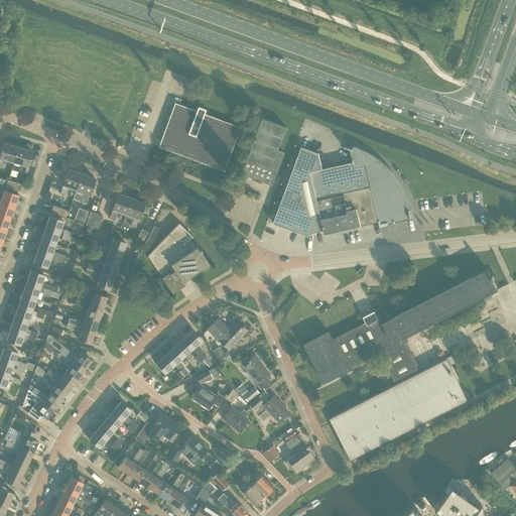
[(223,167),(237,128),(203,116),(206,109),(198,106),(195,113),(176,106),(162,145),(223,167)]
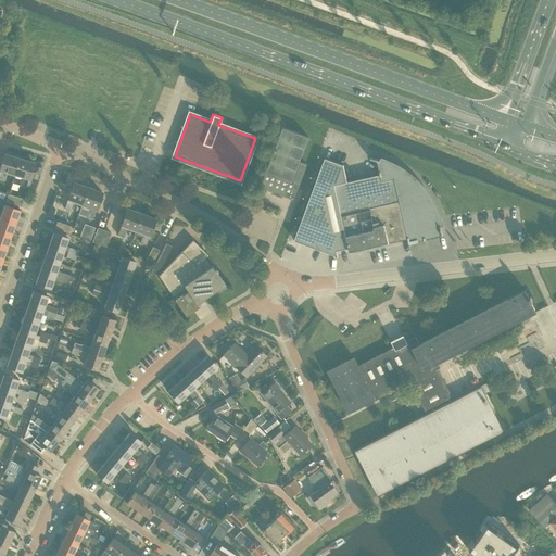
[(300,162),(308,137),(283,127),(261,187),(293,200),(307,164),(300,162)]
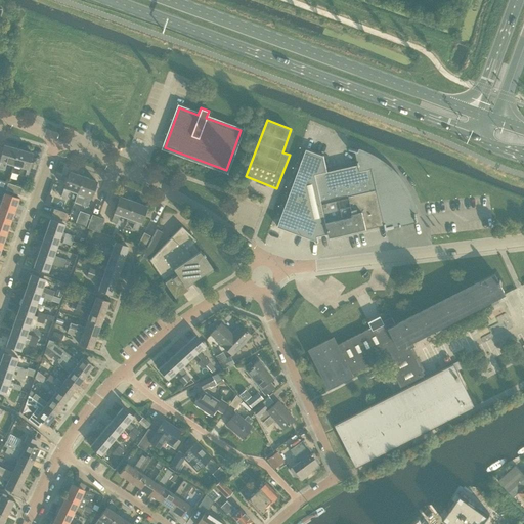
[(13,165),(18,149),(4,145),(0,160),(0,161),(1,162),(0,163),(0,168),(4,170),(6,163),(13,165)]
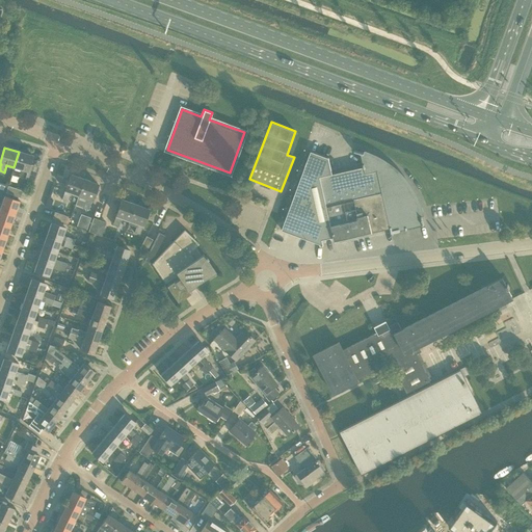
[(364,153),(354,150),(354,152),(361,154),(364,166),(333,174),(328,157),(311,151),(282,230),(320,244),(320,246),(323,245),(322,240),(334,237),(335,241),(390,228),(391,233),(424,225),(422,216),(419,205),(414,195),(408,185),(401,177),(393,169),(383,162),(374,157),(364,153)]
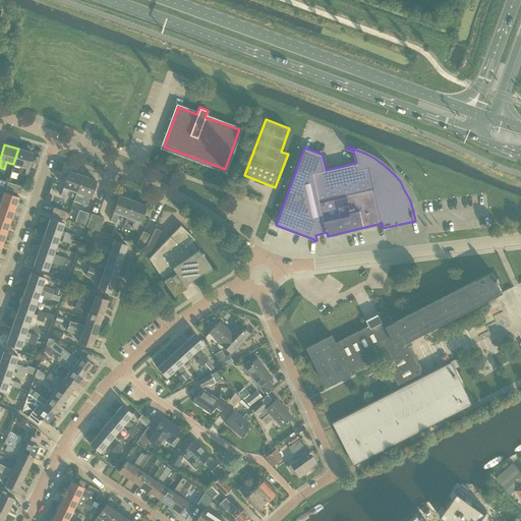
[(32,153),(18,149),(13,164),(20,166),(18,173),(27,176),(32,162),(29,161),(32,153)]
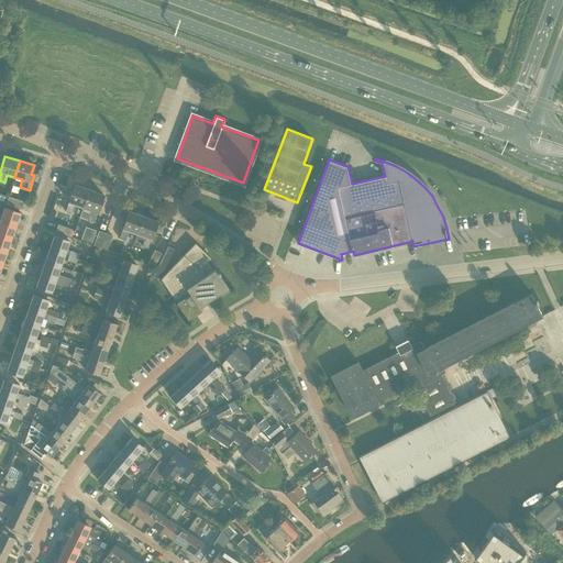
[(83,207),(88,189),(83,187),(81,187),(75,185),(72,191),(69,190),(67,198),(69,199),(65,211),(70,213),(75,203),(83,207)]
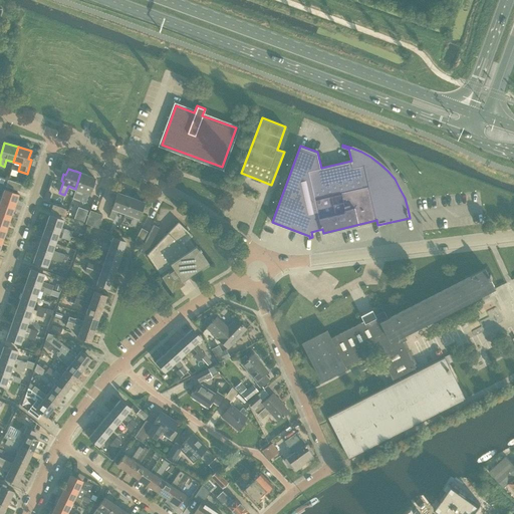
[(87,175),(80,173),(75,189),(83,192),(80,201),(85,203),(89,192),(91,192),(94,185),(91,184),(93,178),(87,176),(87,175)]
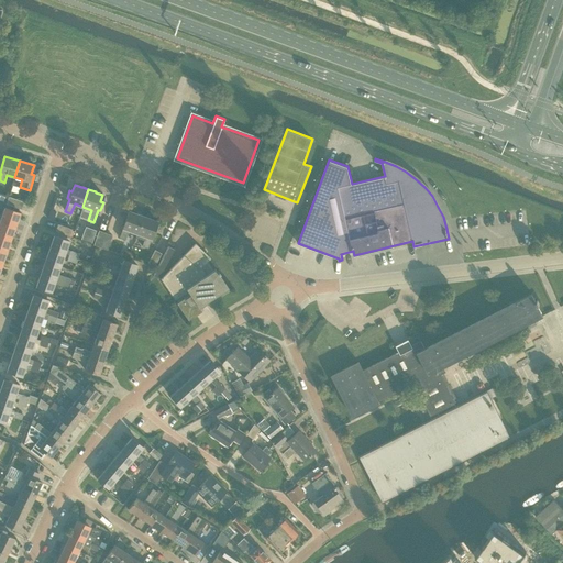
[(21,209),(23,202),(9,197),(7,205),(21,209)]
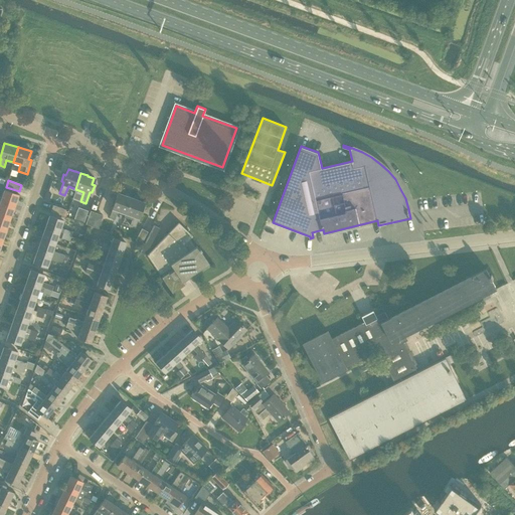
[(0,196),(0,201),(14,207),(18,195),(4,190),(2,197),(0,196)]
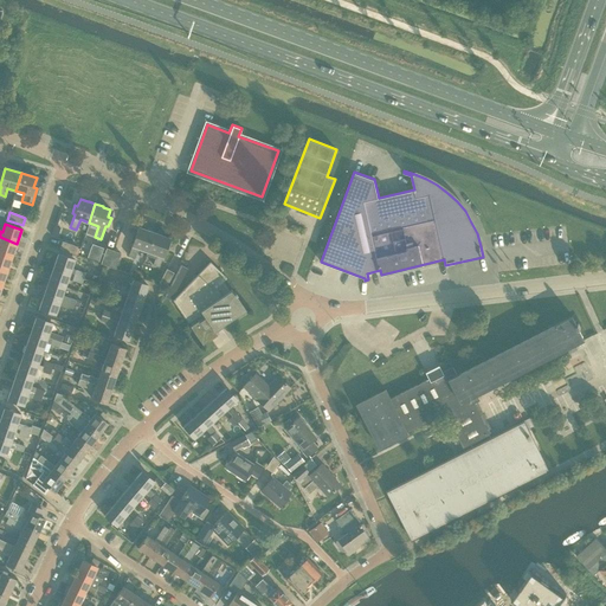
[(147,252),(154,232),(147,230),(140,227),(136,234),(134,233),(131,242),(134,243),(129,257),(135,258),(139,249),(147,252)]
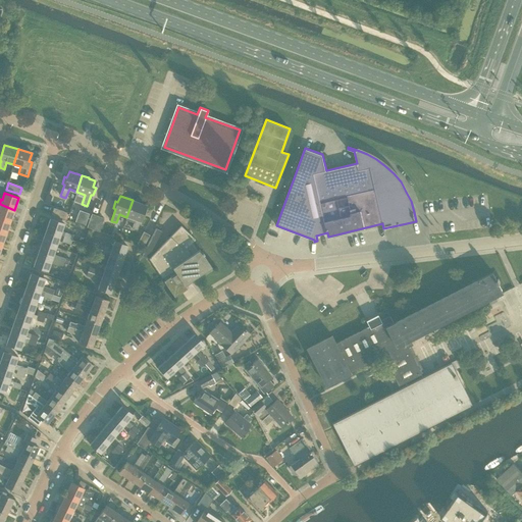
[(140,202),(133,200),(126,217),(136,220),(133,228),(138,230),(142,218),(144,219),(146,212),(144,211),(146,205),(139,203),(140,202)]
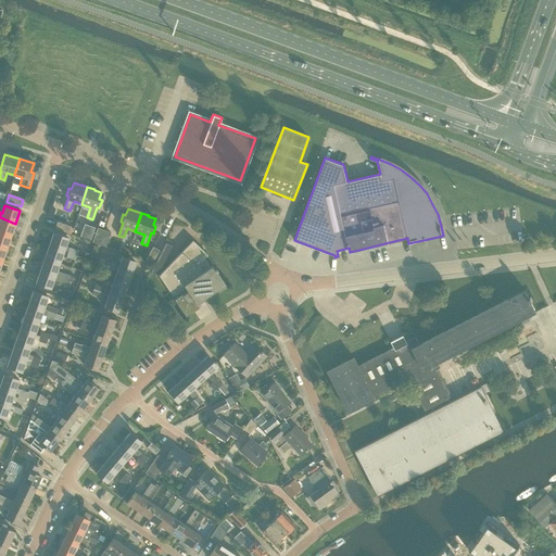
[(0,231),(11,236),(15,224),(0,217),(0,231)]
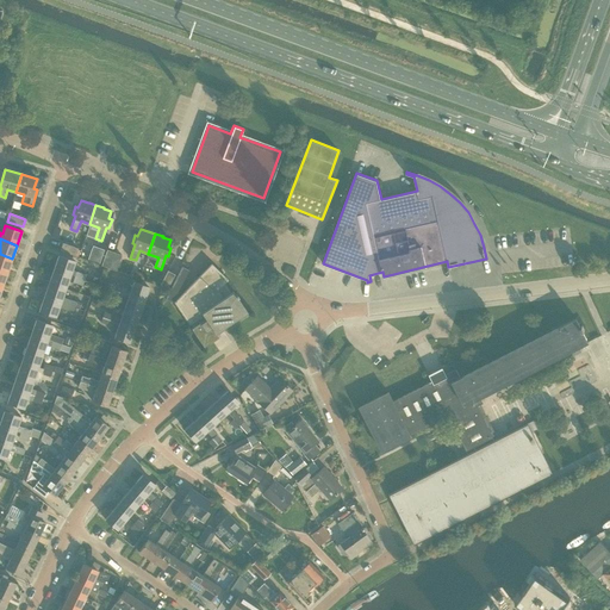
[(75,256),(78,249),(62,243),(60,250),(75,256)]
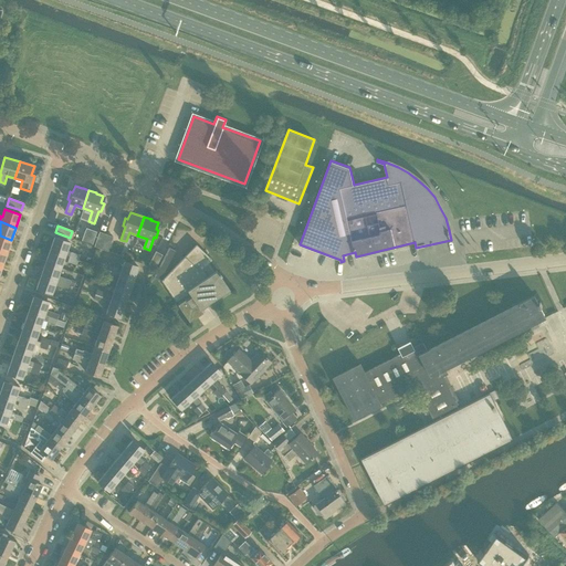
[(95,247),(101,249),(106,234),(100,232),(94,247),(95,247)]
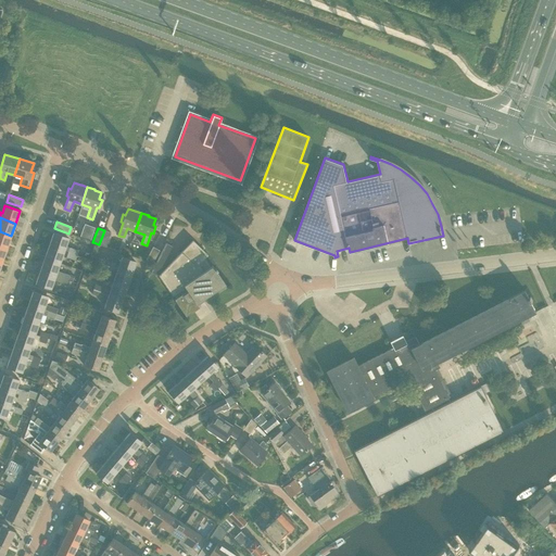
[(111,232),(104,230),(99,244),(105,247),(111,232)]
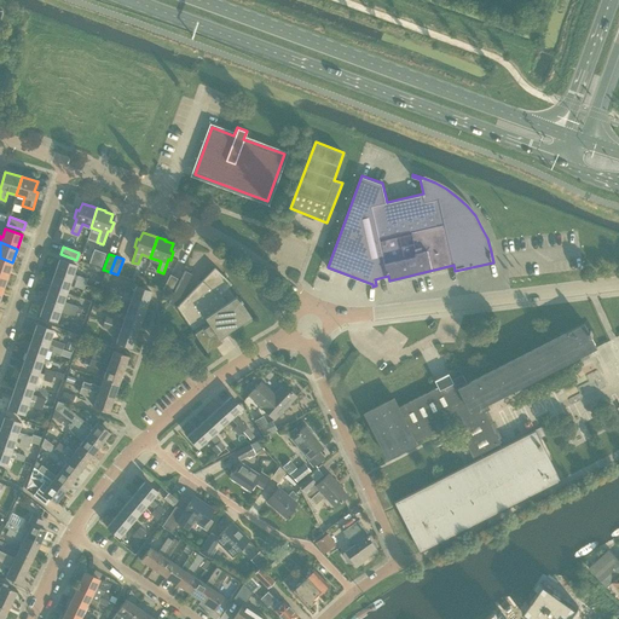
[(0,273),(7,277),(12,262),(0,258),(0,273)]
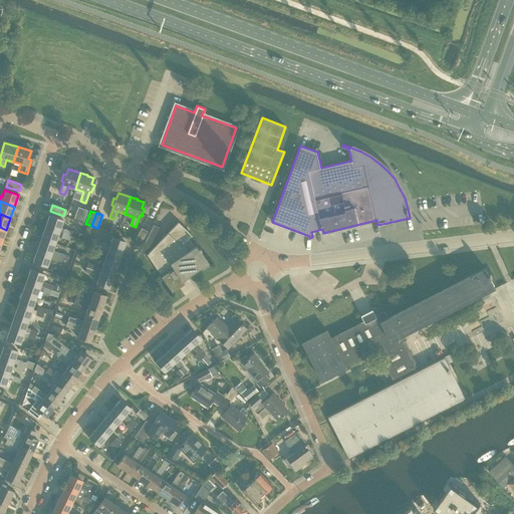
[(45,227),(71,236),(72,231),(64,229),(62,228),(61,228),(63,220),(49,216),(45,227)]
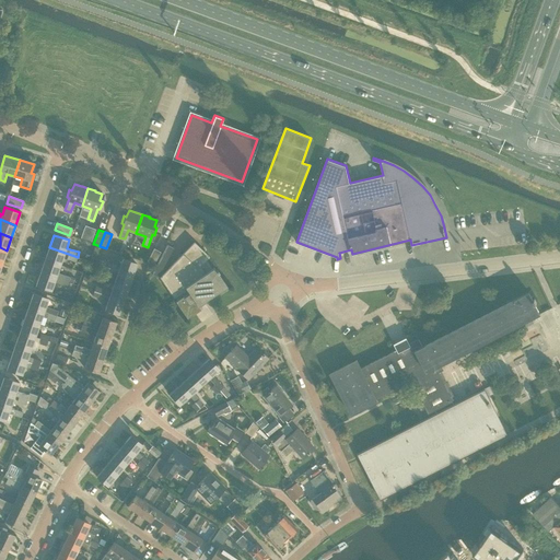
[(194,242),(183,254),(160,278),(176,301),(187,318),(200,308),(198,305),(226,286),(213,267),(211,268),(206,260),(209,256),(194,242)]
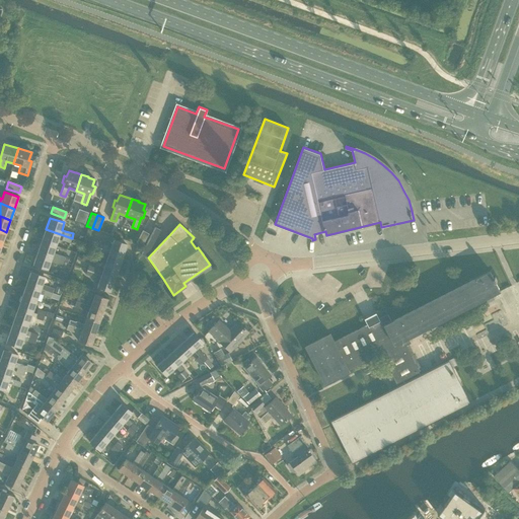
[(146,257),(160,230),(155,227),(141,254),(146,257)]
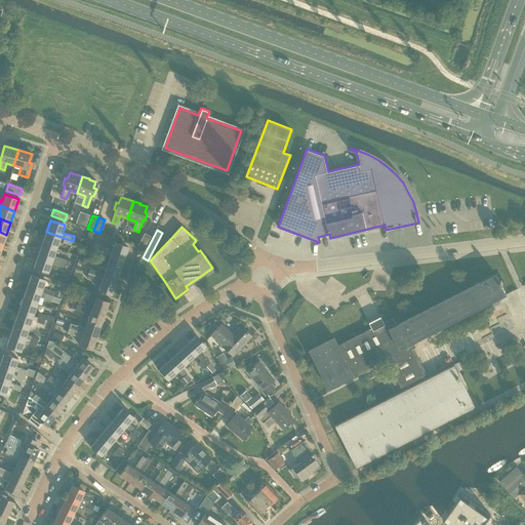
[(42,244),(56,248),(58,242),(71,246),(73,241),(46,232),(42,244)]
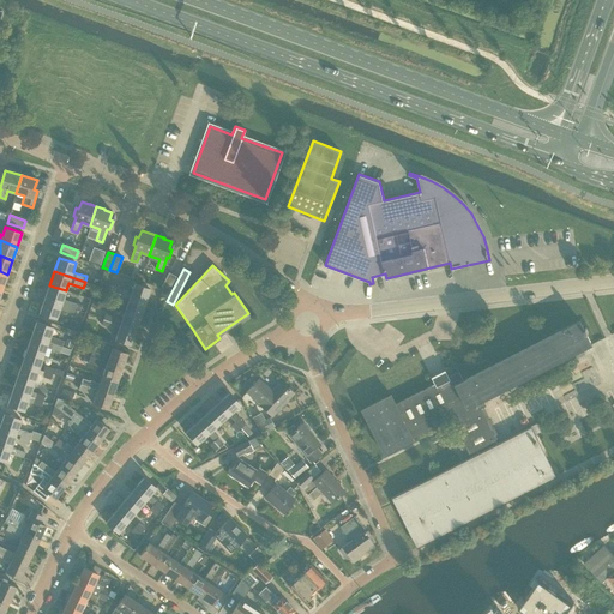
[(168,292),(176,276),(168,272),(161,287),(168,292)]
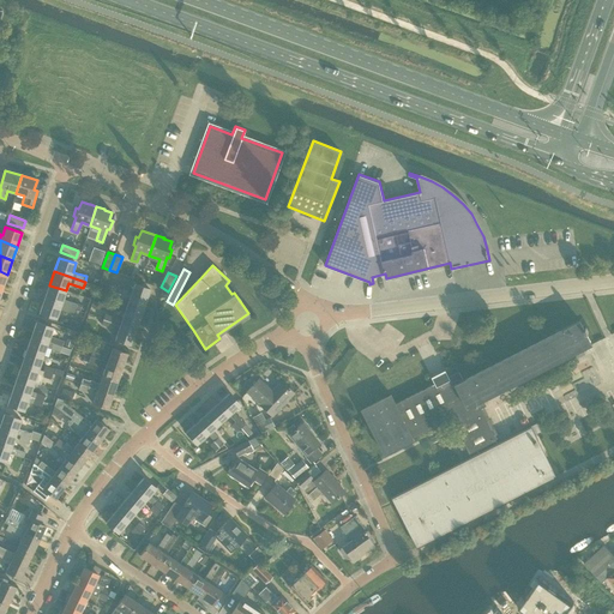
[(113,292),(121,294),(130,296),(128,298),(144,302),(149,289),(133,283),(131,290),(122,288),(122,289),(109,284),(107,289),(113,292)]
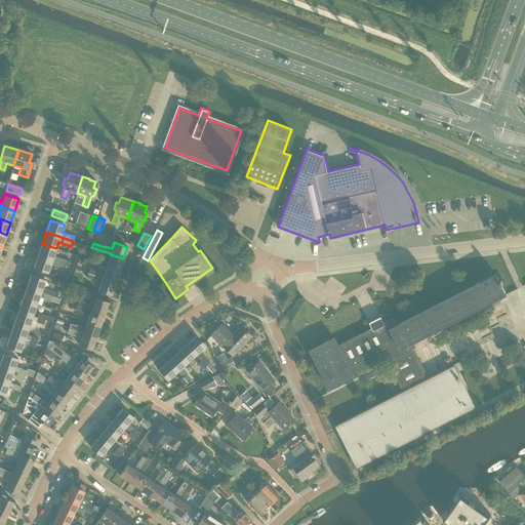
[(38,255),(64,265),(66,259),(57,256),(54,255),(56,248),(42,244),(38,255)]
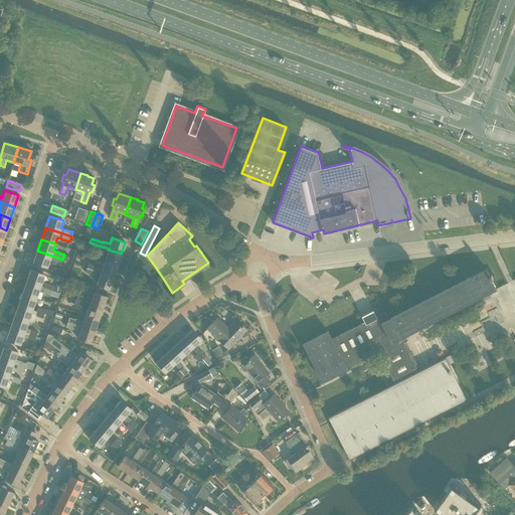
[(108,249),(105,261),(117,266),(121,253),(108,249)]
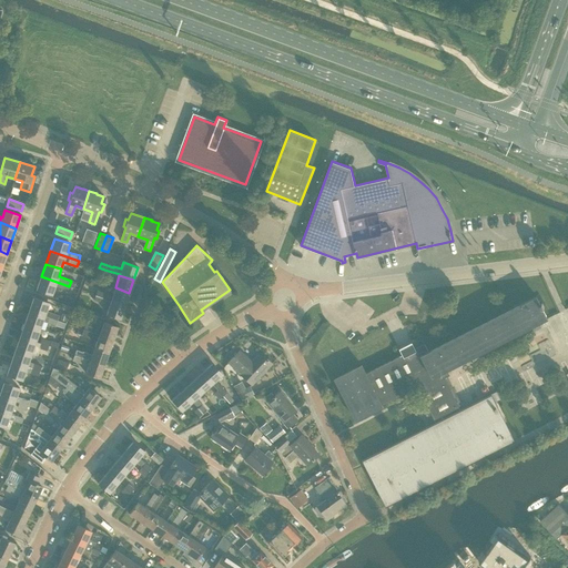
[(68,292),(69,286),(41,276),(37,290),(52,295),(54,287),(59,288),(68,292)]
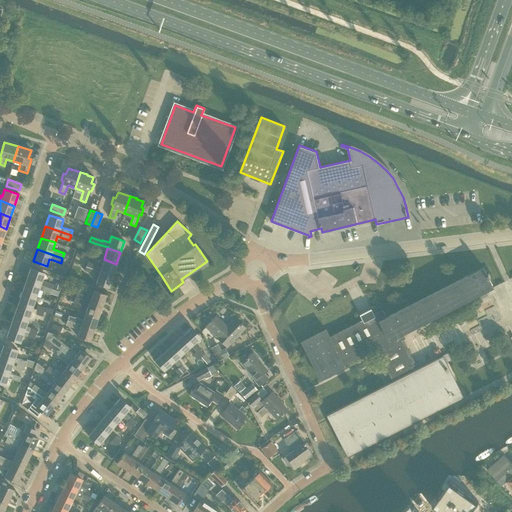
[(87,262),(86,266),(112,275),(116,264),(104,259),(101,266),(87,262)]
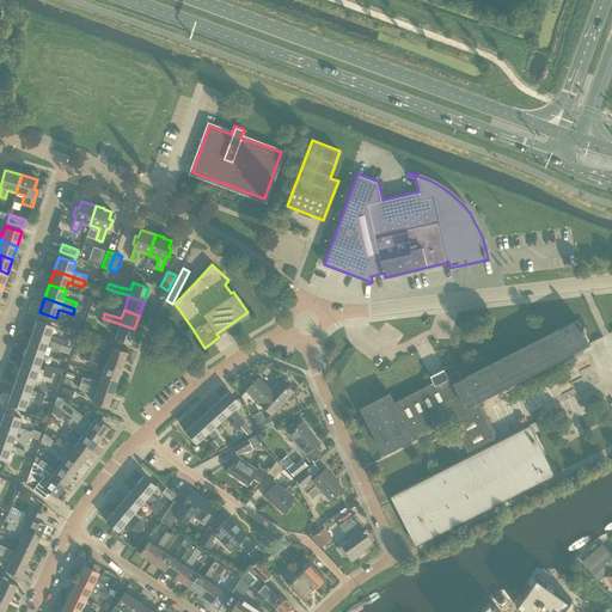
[(134,329),(103,318),(95,316),(92,320),(101,324),(117,329),(115,337),(129,343),(134,329)]
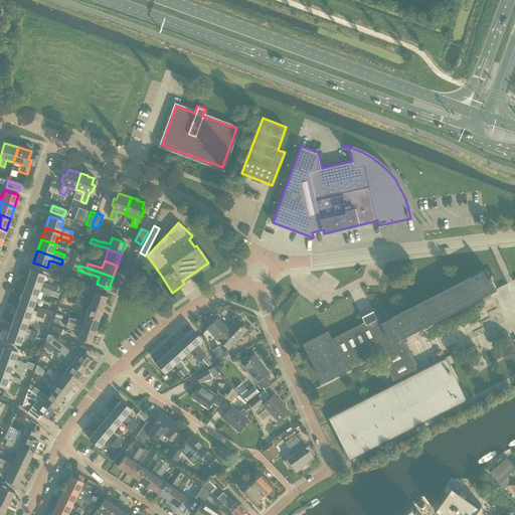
[(490,276),(487,269),(388,319),(385,312),(332,338),(328,331),(304,343),(323,381),(347,369),(346,367),(378,351),(395,383),(329,416),(350,459),(467,399),(446,357),(416,372),(415,368),(417,367),(404,341),(402,342),(399,338),(497,289),(492,280),(493,279),(491,275),(490,276)]
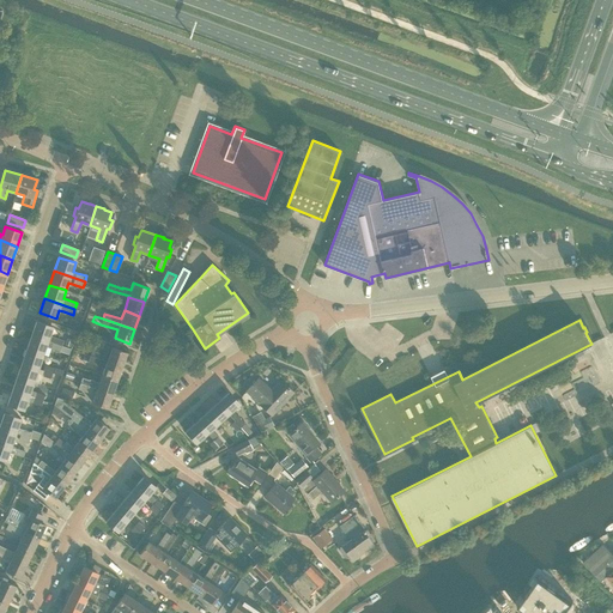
[(31,335),(61,346),(64,340),(49,335),(52,327),(36,321),(31,335)]
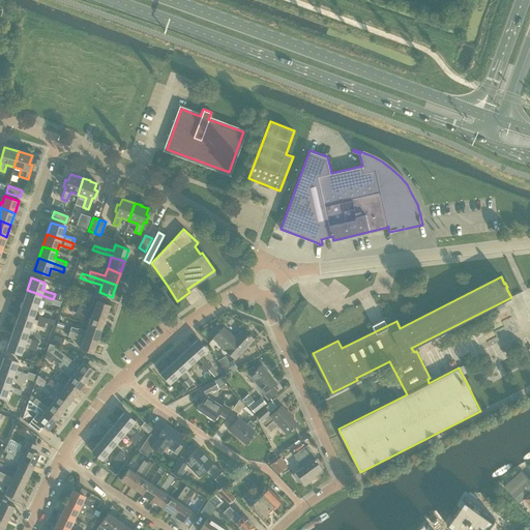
[(52,303),(53,299),(27,290),(23,302),(36,306),(39,299),(52,303)]
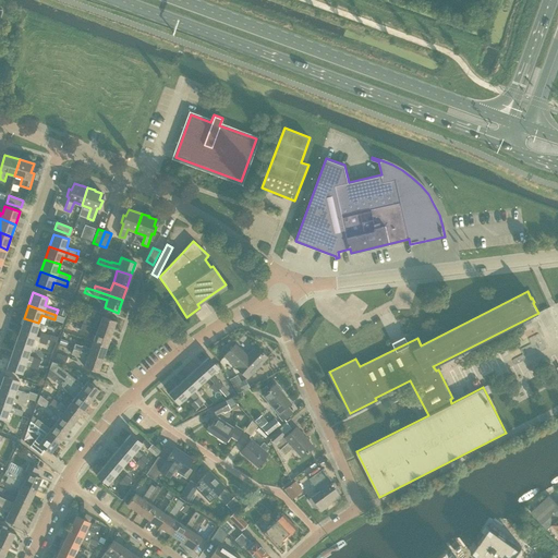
[(96,314),(93,326),(110,332),(114,320),(101,316),(96,314)]
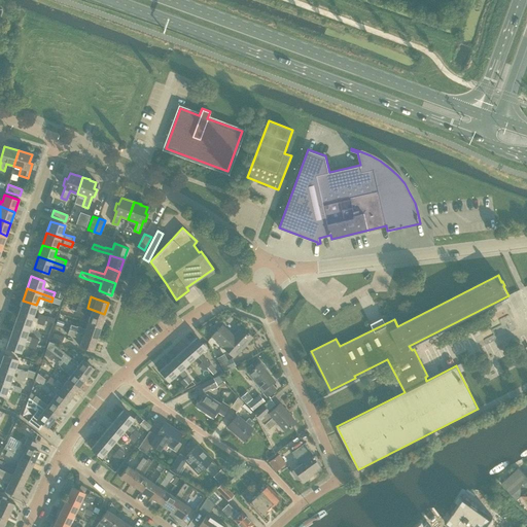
[(32,317),(36,305),(23,301),(19,312),(32,317)]
